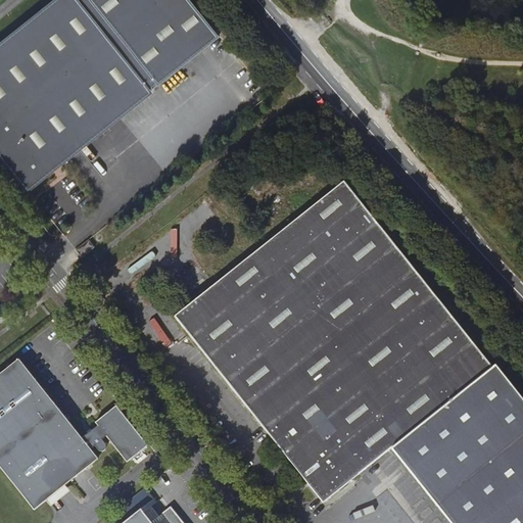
[(219,36),(190,0),(55,0),(0,44),(0,149),(28,185),(66,154),(67,156),(219,36)]
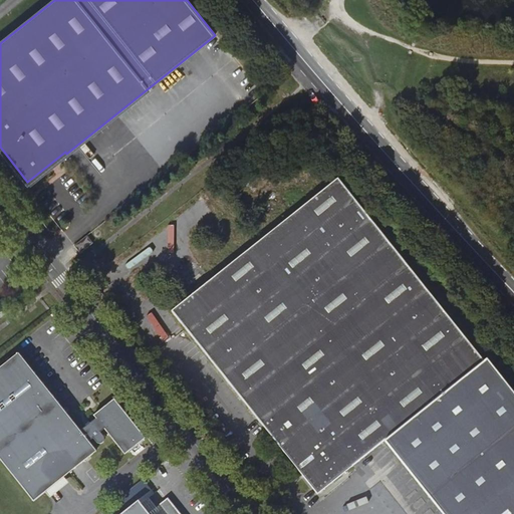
[(485,361),(338,179),(172,311),(297,469),(291,473),(296,479),(302,475),(318,495),(384,441),(435,504),(449,493),(513,440),(513,393),(487,359),(485,361)]
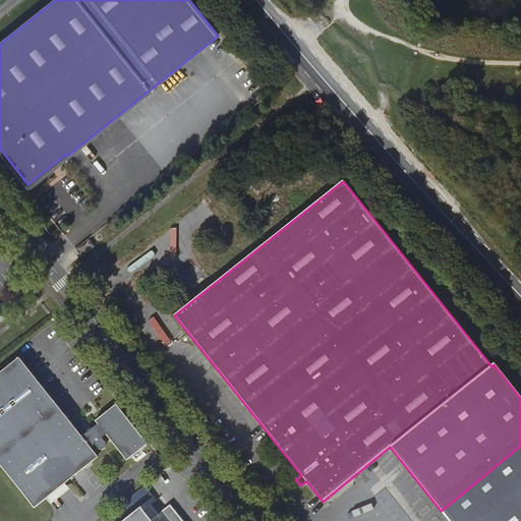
[(89,238),(75,249),(81,256),(94,246),(89,238)]
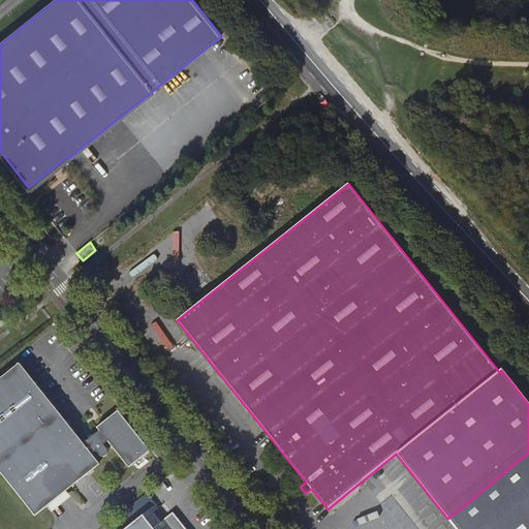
[(201,270),(190,279),(199,290),(211,282),(201,270)]
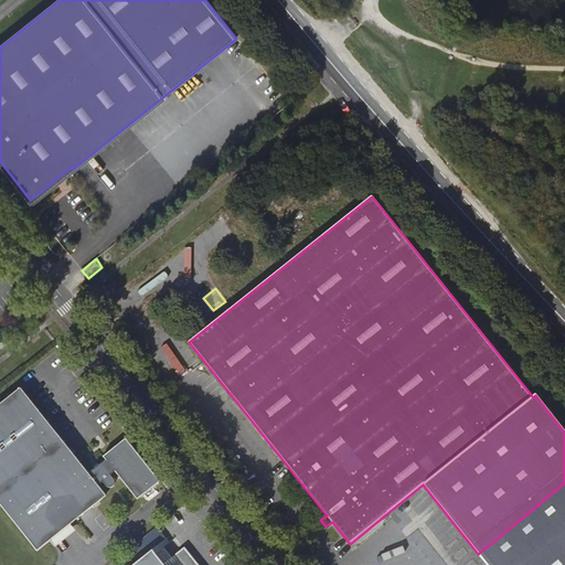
[(181,354),(168,365),(179,377),(192,366),(181,354)]
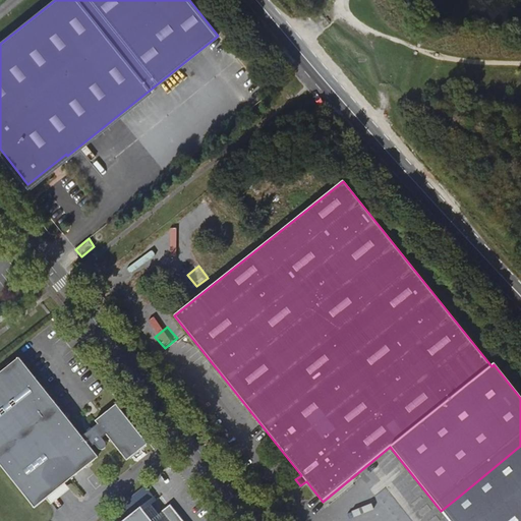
[(0,464),(35,508),(46,499),(65,483),(98,457),(91,448),(95,445),(99,449),(102,450),(104,449),(106,447),(107,445),(106,444),(103,439),(107,436),(127,460),(148,444),(116,404),(96,420),(98,424),(81,437),(18,358),(0,372),(0,464)]
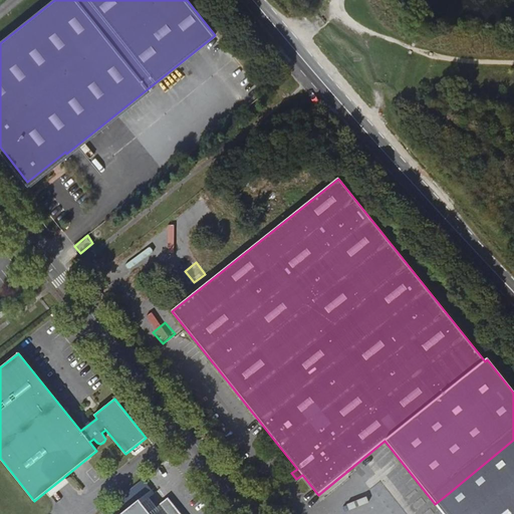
[(513,513),(513,440),(449,493),(435,504),(443,513),(513,513)]
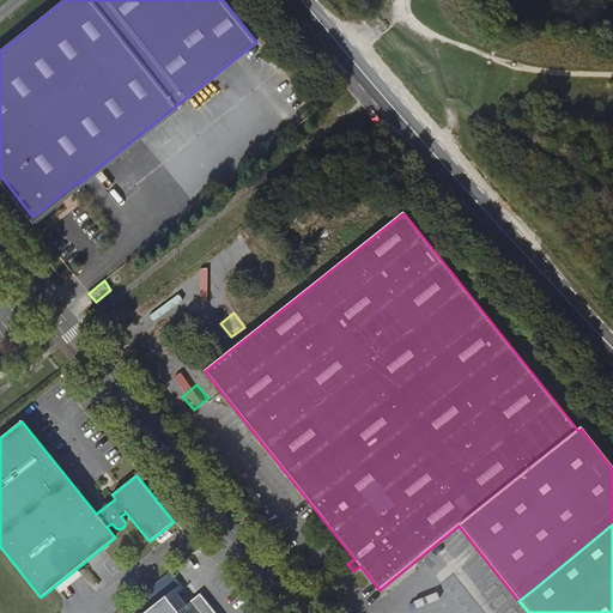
[(82,576),(77,569),(54,587),(60,594),(82,576)]
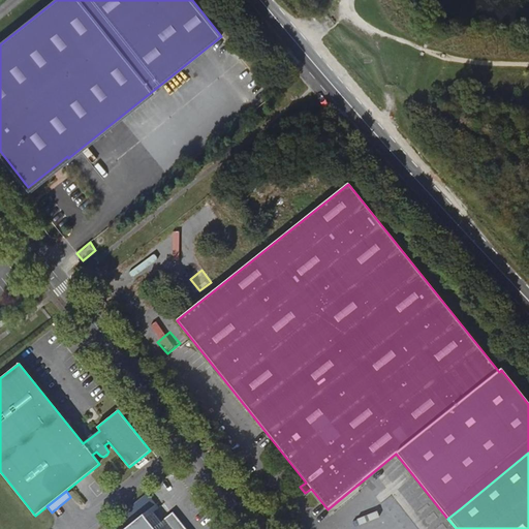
[(157,508),(154,506),(125,528),(185,528),(173,512),(172,514),(163,504),(157,508)]
